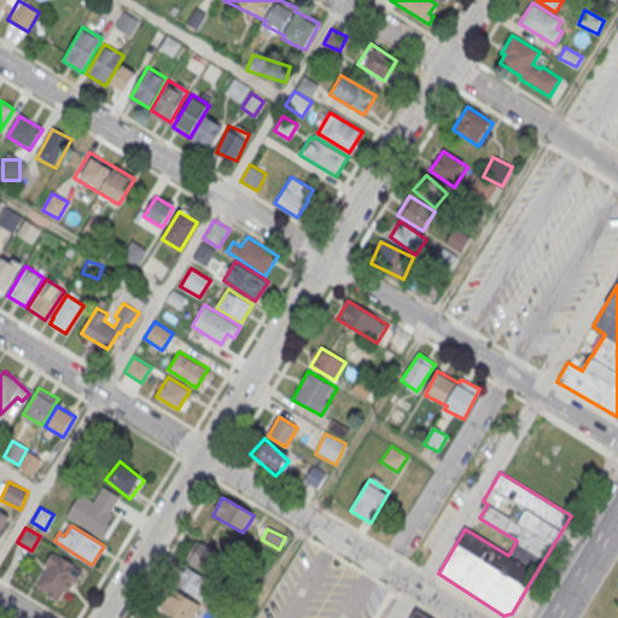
[(52,552),(44,564),(48,566),(36,584),(58,599),(63,592),(66,593),(81,570),(52,552)]
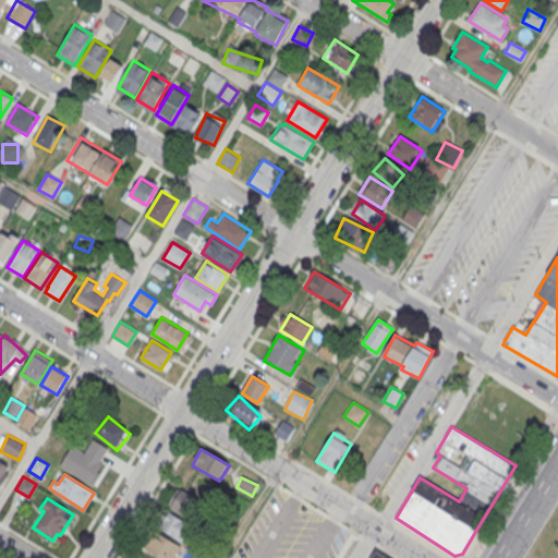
[(157,529),(183,543),(193,526),(166,511),(157,529)]
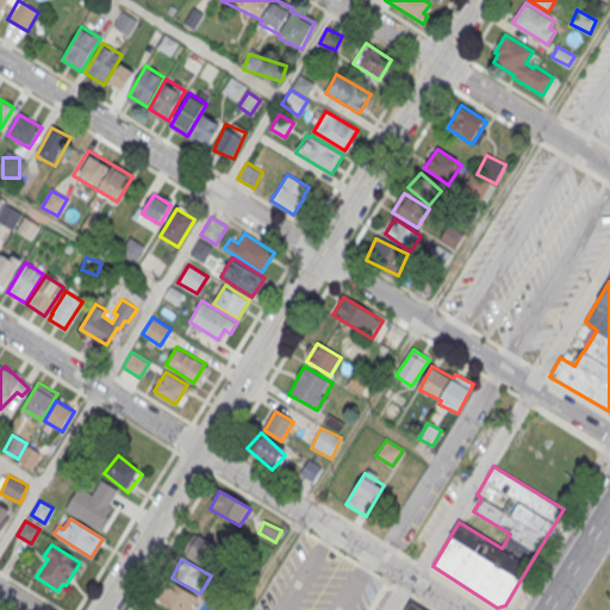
[(173,609),(190,609),(198,602),(172,579),(157,596),(173,609)]
